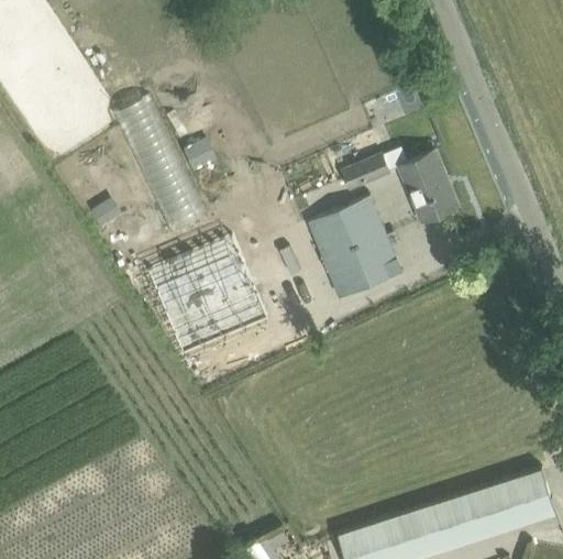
[(433,152),(417,160),(400,166),(423,221),(456,207),(437,160),(433,152)]
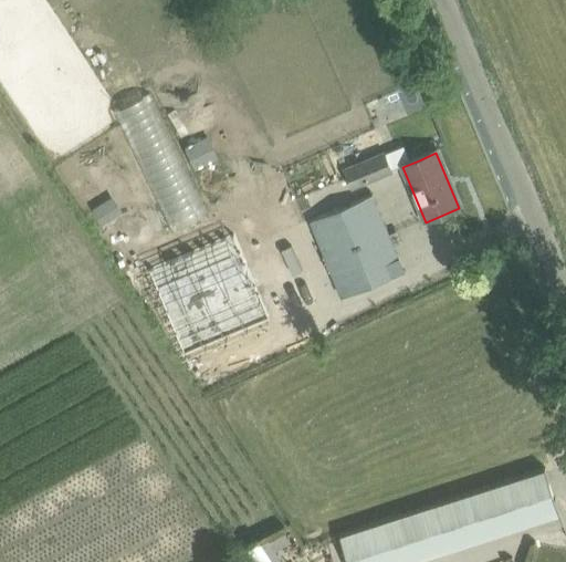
[(387,165),(384,157),(344,174),(350,190),(390,174),(387,165)]
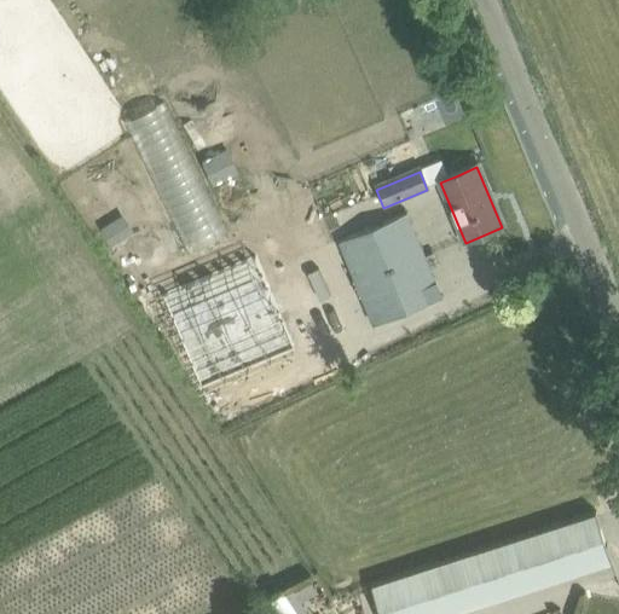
[(320,180),(310,185),(314,196),(325,191),(320,180)]
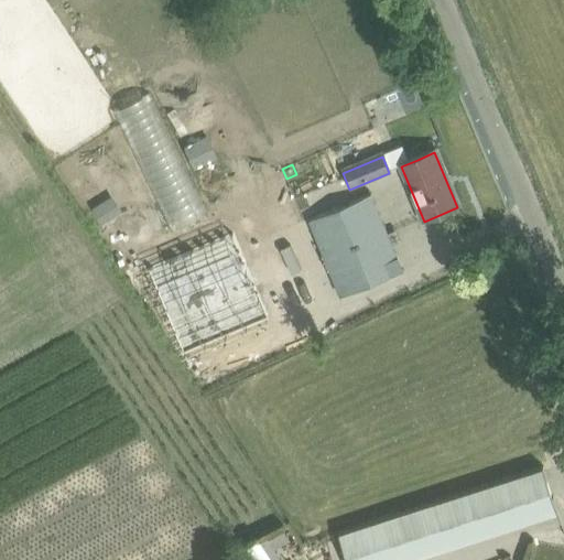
[(342,299),(402,273),(371,197),(310,223),(342,299)]
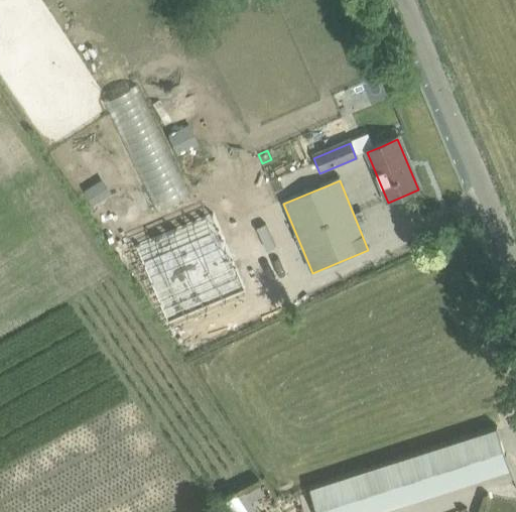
[(215,217),(136,248),(167,327),(246,295),(215,217)]
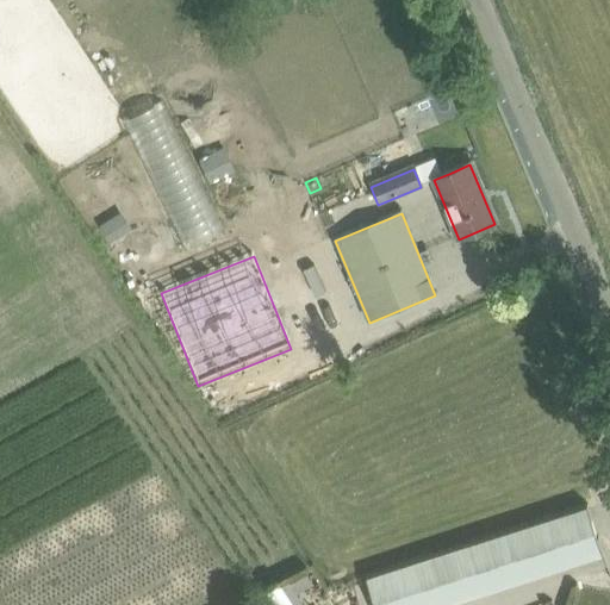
[(453,604),(603,555),(587,507),(365,582),(372,604),(453,604)]
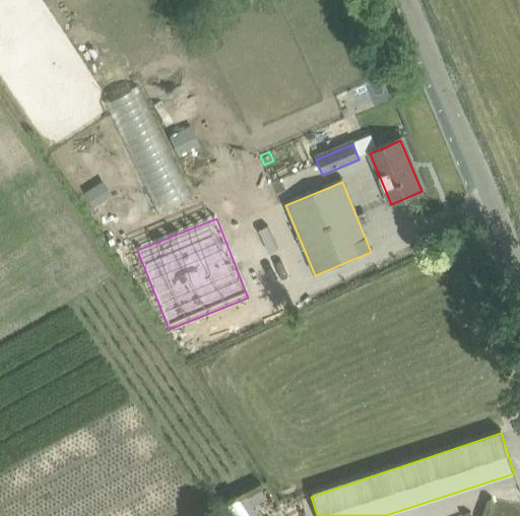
[(229,504),(235,515),(257,515),(245,495),(229,504)]
